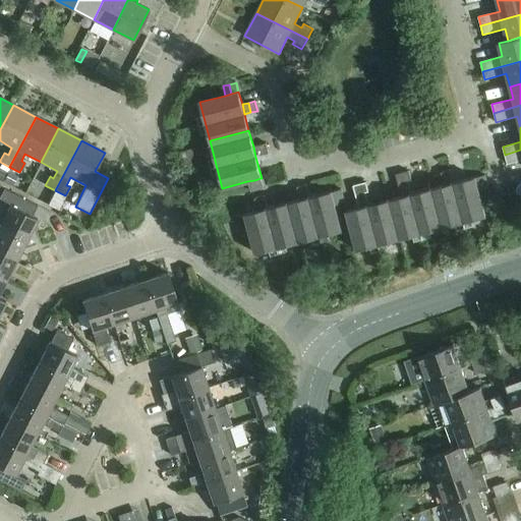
[(266,143),(259,145),(262,155),(269,153),(266,143)]
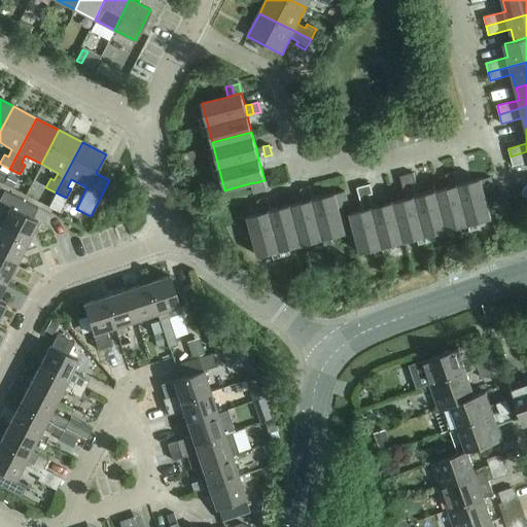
[(262,146),(256,148),(258,159),(265,156),(262,146)]
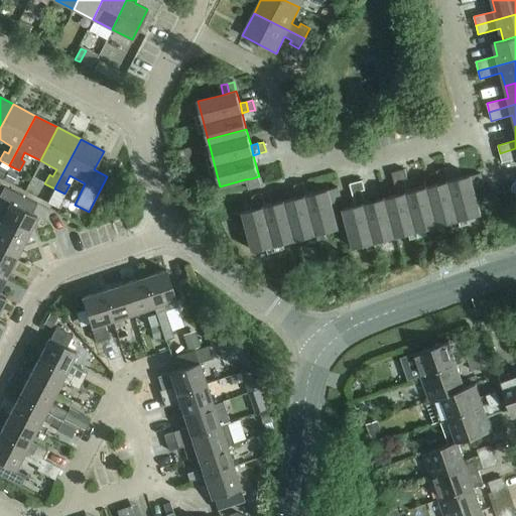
[(515,148),(500,153),(502,162),(515,158),(515,148)]
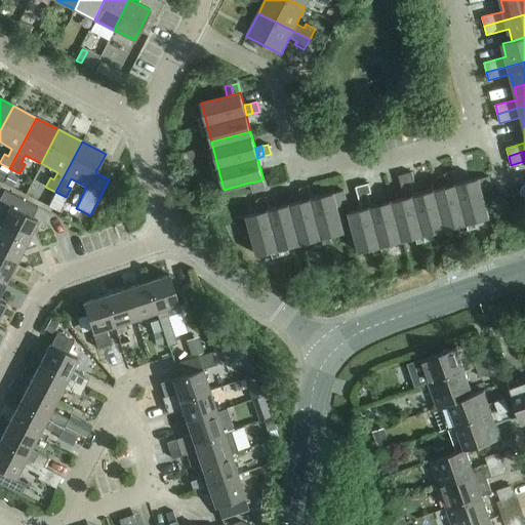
[(444,174),(445,180),(455,177),(453,171),(444,174)]
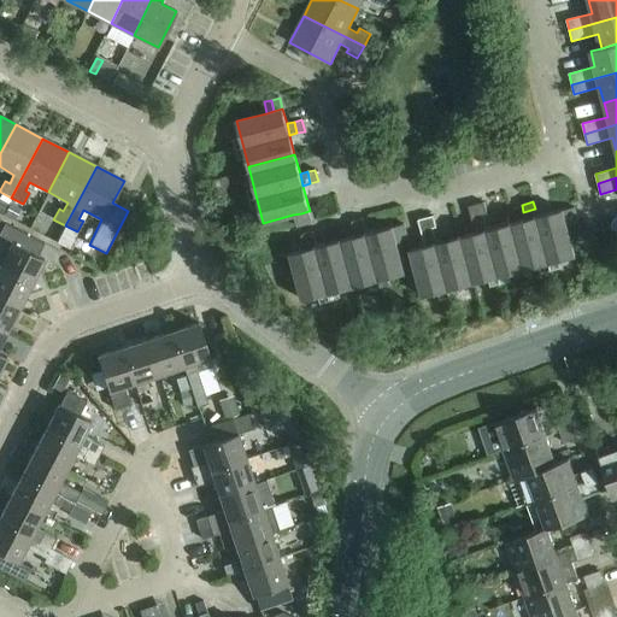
[(483,203),(476,205),(479,216),(483,215),(487,215),(483,203)]
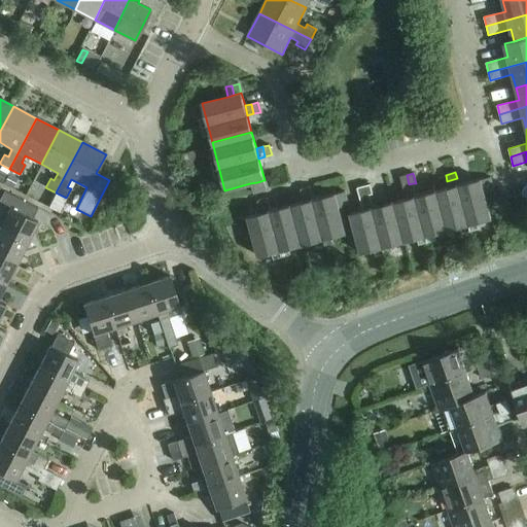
[(12,188),(18,179),(8,175),(4,183),(12,188)]
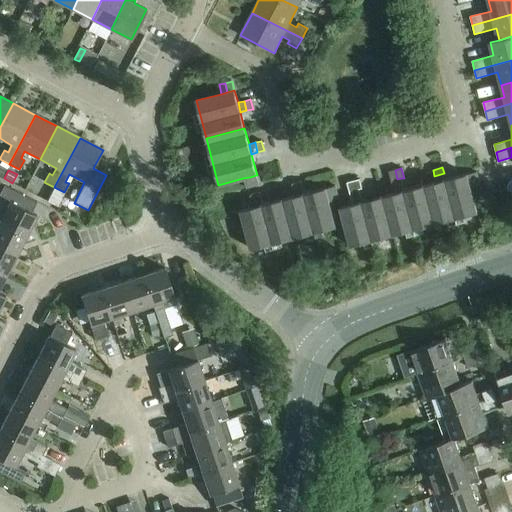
[(388,171),(391,181),(397,179),(395,170),(388,171)]
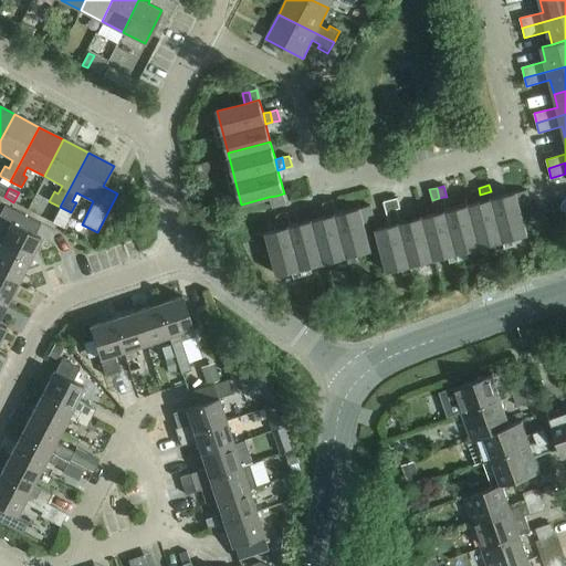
[(516,192),(519,200),(528,197),(526,190),(516,192)]
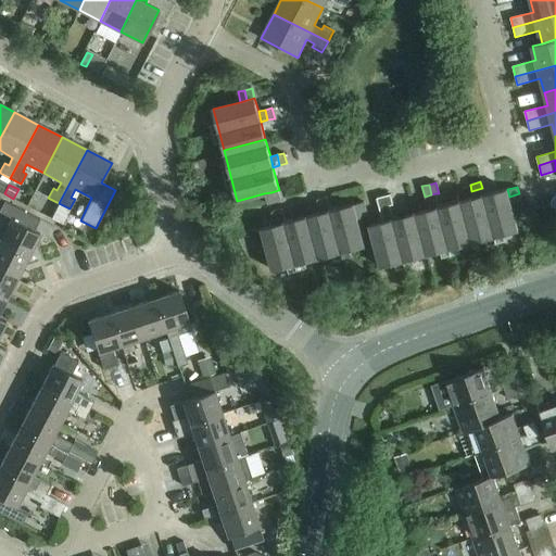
[(471,191),(474,198),(484,194),(482,188),(471,191)]
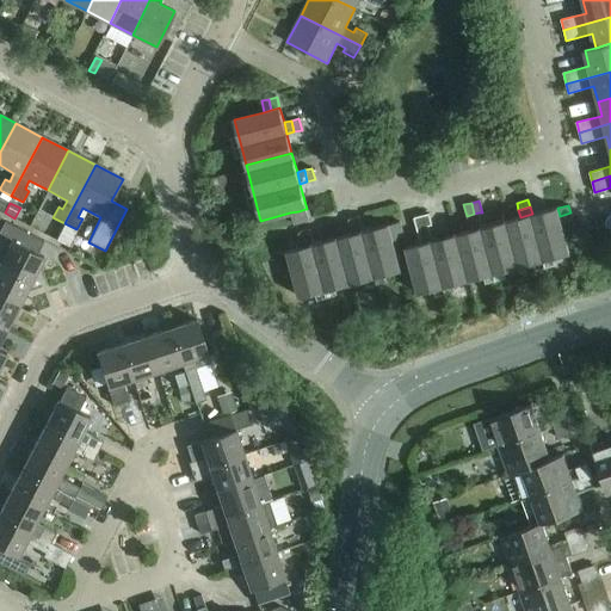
[(501,223),(513,269),(569,254),(561,223),(560,216),(557,208),(532,214),(520,217),(501,223)]
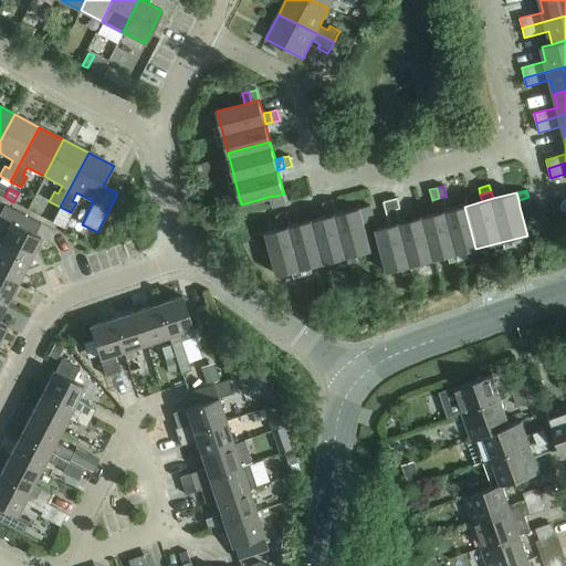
[(283,194),(276,196),(279,206),(286,203),(283,194)]
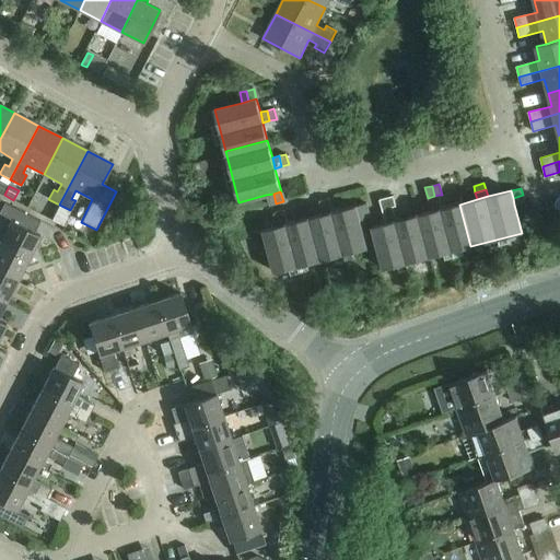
[(273,194),(266,195),(269,206),(276,203),(273,194)]
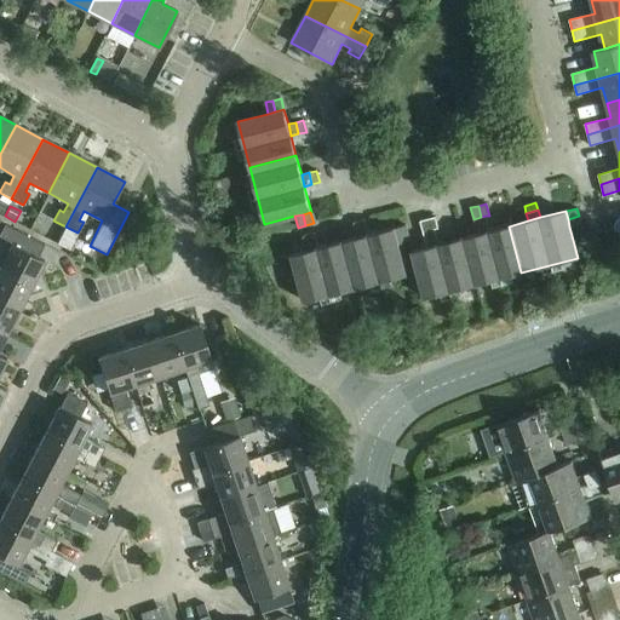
[(474,219),(476,227),(487,224),(486,216),(481,217),(474,219)]
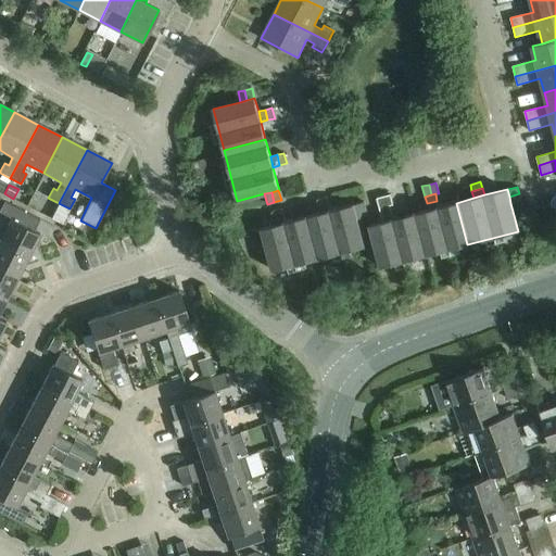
[(509,197),(510,203),(521,201),(519,193),(509,197)]
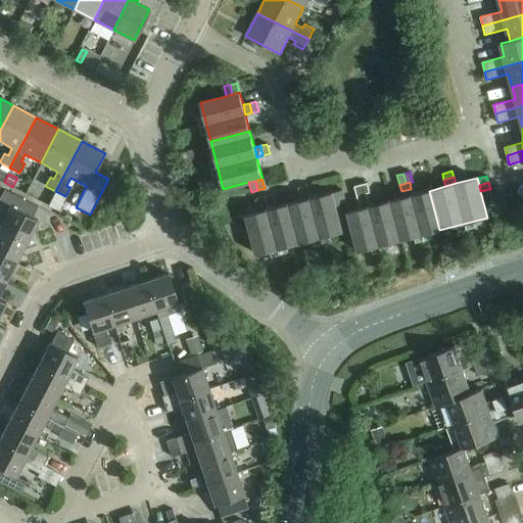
[(367,183),(361,185),(364,194),(367,194),(370,193),(367,183)]
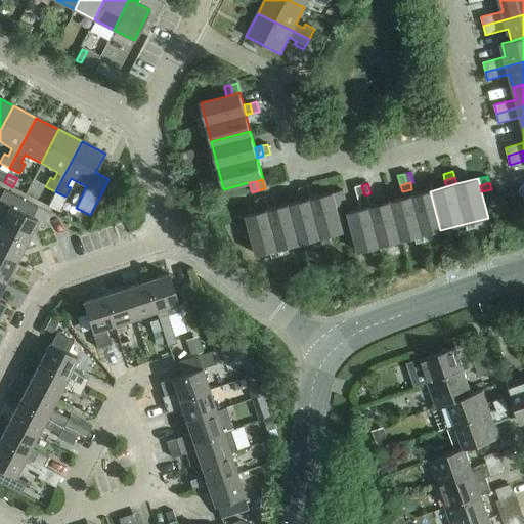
[(298,188),(300,194),(310,191),(308,185),(298,188)]
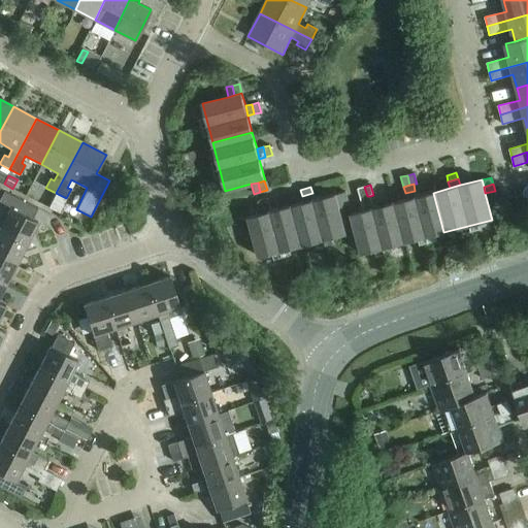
[(358,188),(360,198),(367,196),(364,187),(358,188)]
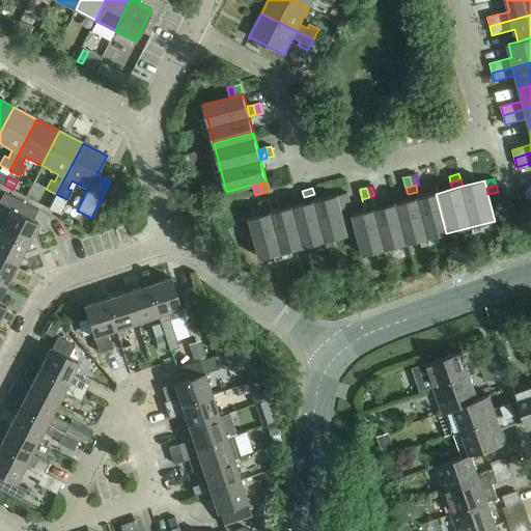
[(0,204),(9,210),(0,226),(0,230),(26,244),(37,223),(32,221),(37,210),(4,192),(0,199),(0,204)]
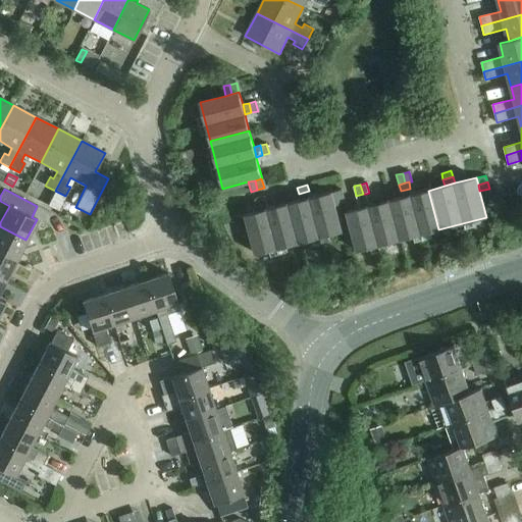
[(401,191),(402,197),(412,195),(410,189),(401,191)]
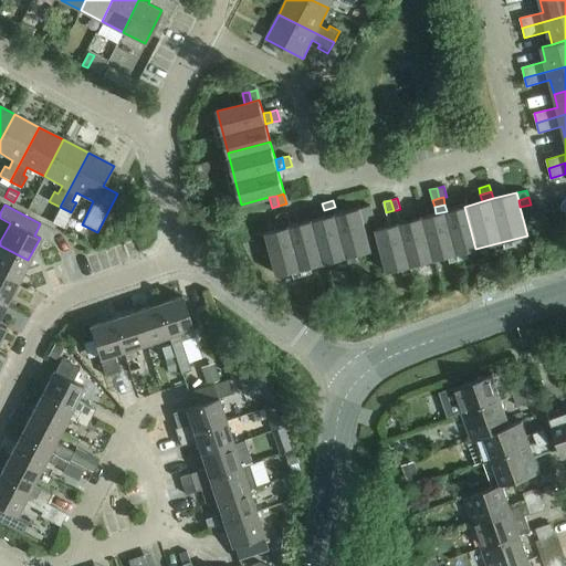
[(370,206),(360,209),(362,216),(373,213),(370,206)]
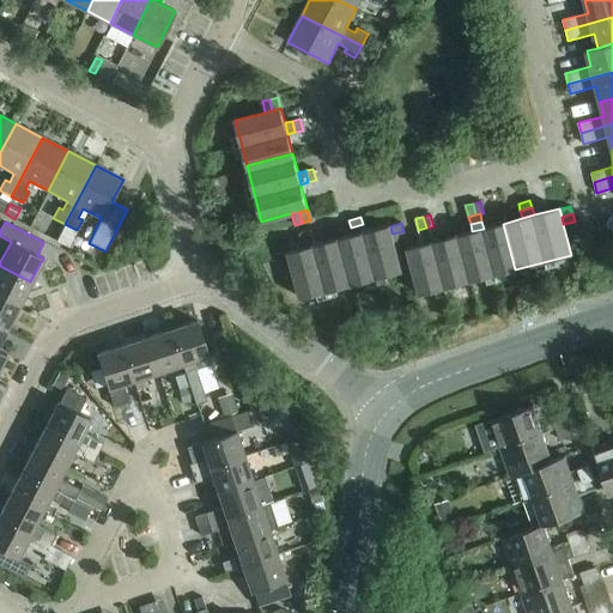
[(351,228),(353,235),(364,232),(363,224),(351,228)]
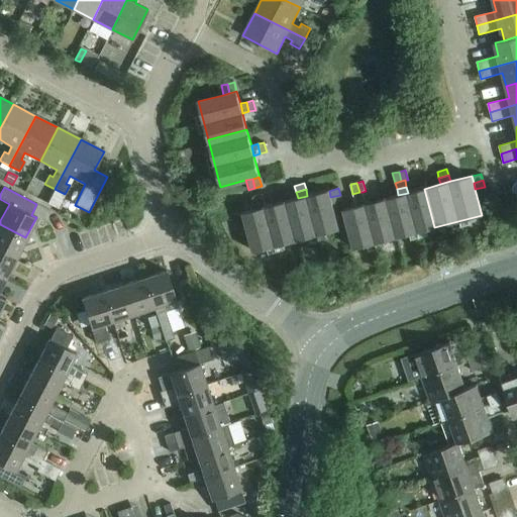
[(398,195),(382,199),(392,238),(434,227),(424,189),(408,193),(398,195)]
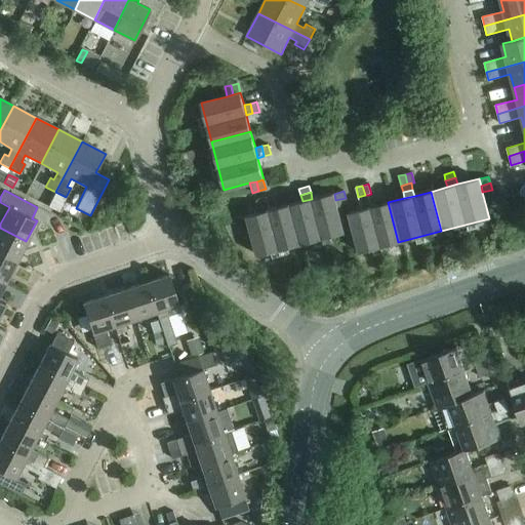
[(303,201),(286,205),(296,245),(345,233),(337,207),(335,200),(334,194),(333,193),(312,199),(303,201)]
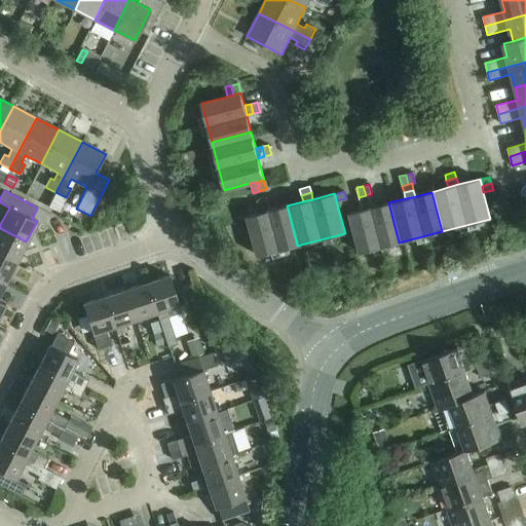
[(359,197),(361,203),(371,201),(369,195),(366,195),(359,197)]
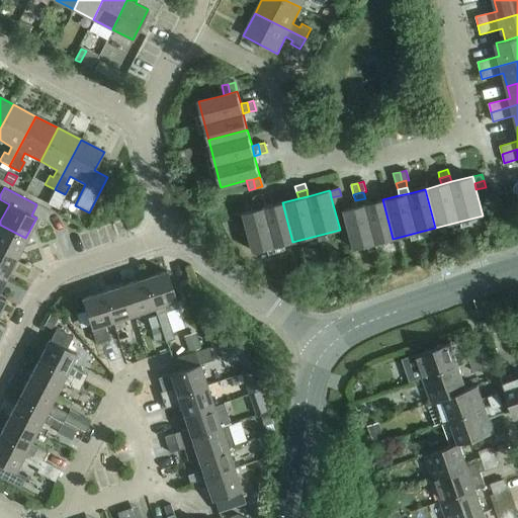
[(253,197),(254,203),(264,200),(262,194),(253,197)]
